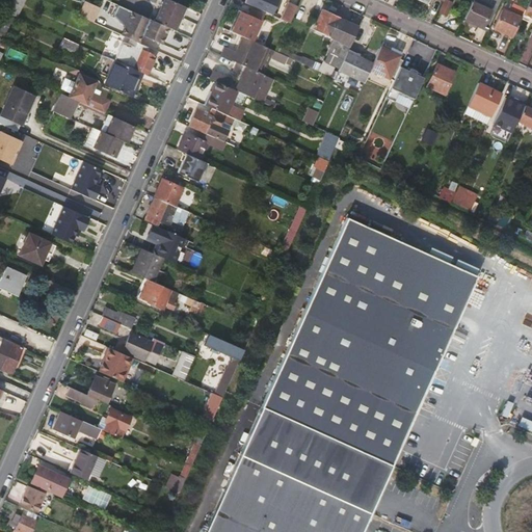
[(23,0),(25,0),(14,0),(10,8),(14,9),(17,0),(23,0)]
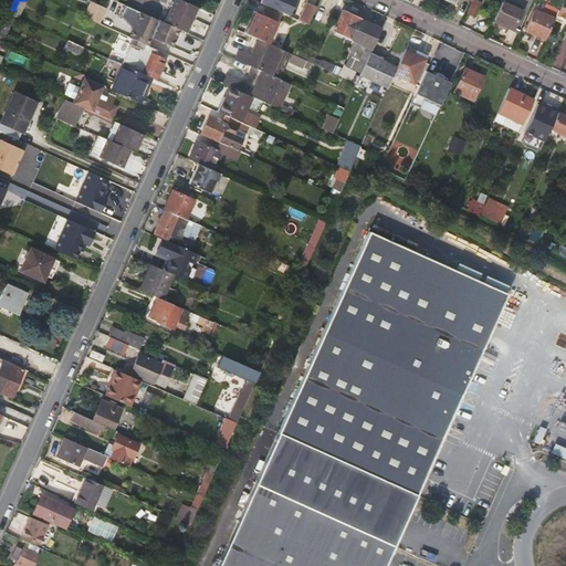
[(185,33),(197,8),(178,0),(175,0),(165,24),(180,31),(185,33)]
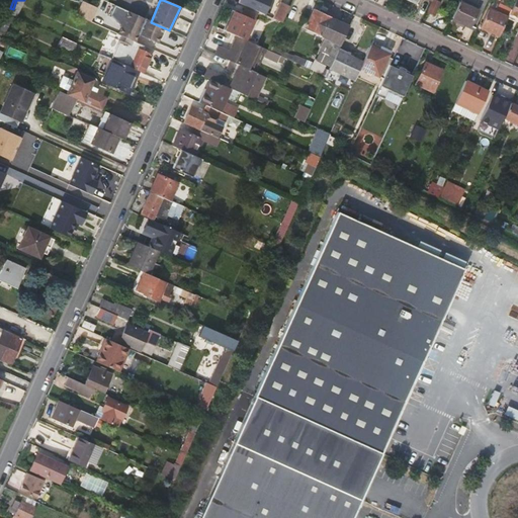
[(267,12),(271,0),(240,0),(239,4),(267,12)]
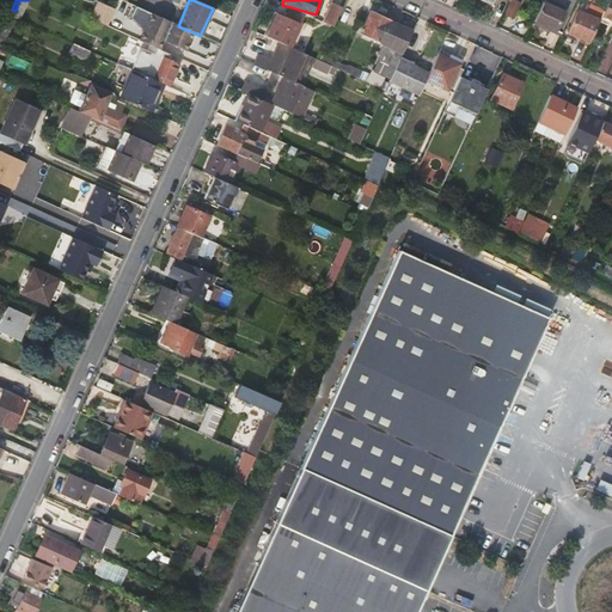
[(544,0),(543,2),(569,16),(573,10),(551,0),(544,0)]
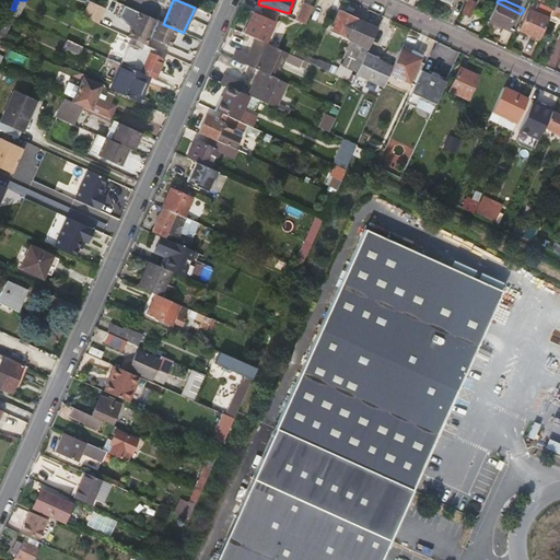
[(470,18),(476,4),(468,1),(463,14),(470,18)]
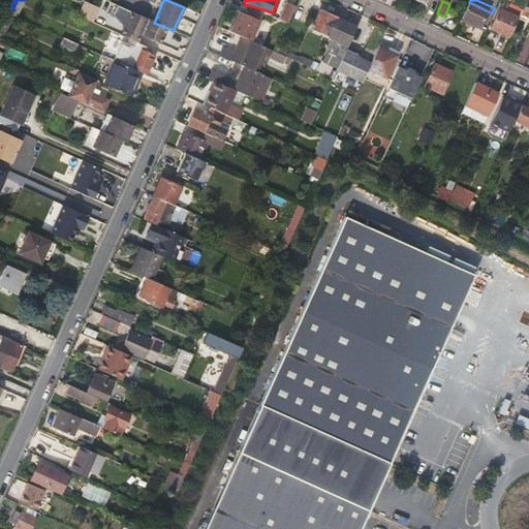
[(469,2),(463,17),(470,21),(468,23),(475,27),(476,24),(486,28),(492,13),(469,2)]
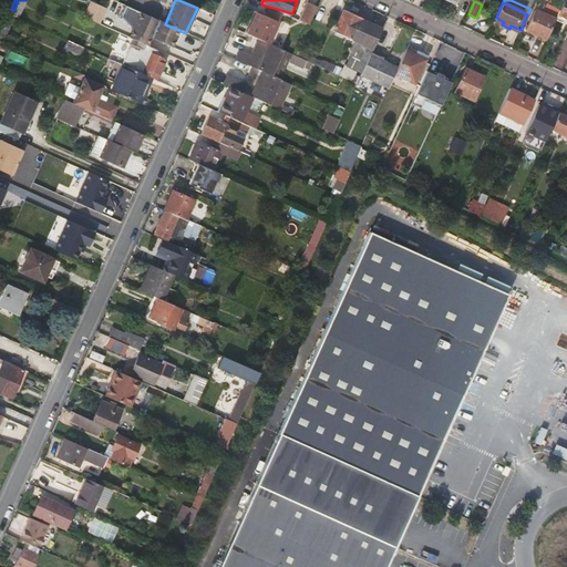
[(105,10),(91,3),(84,19),(100,26),(105,10)]
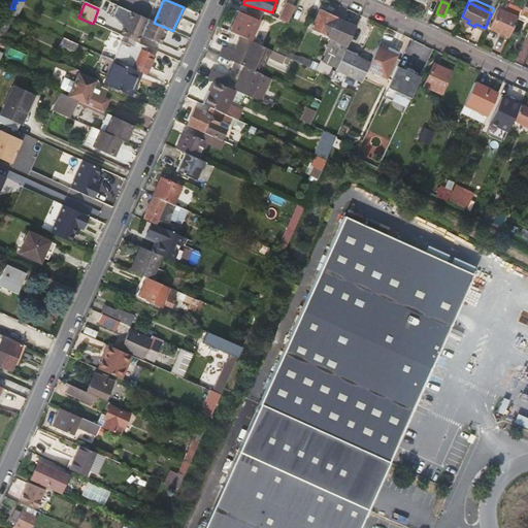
[(288,26),(296,7),(288,3),(278,22),(288,26)]
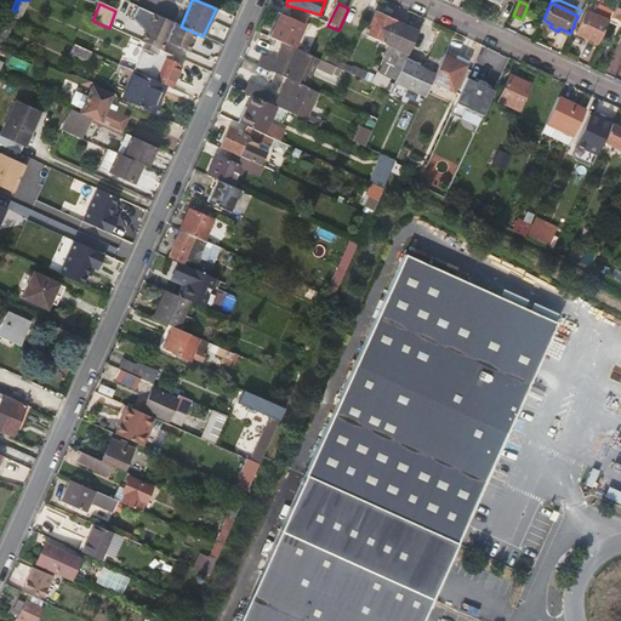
[(406,61),(420,33),(388,18),(391,13),(386,10),(383,16),(376,12),(365,35),(393,49),(386,63),(402,70),(406,61)]
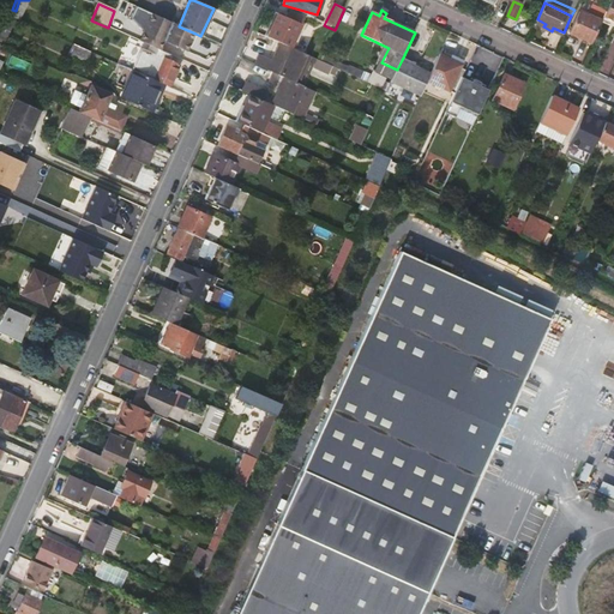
[(278,14),(268,38),(281,44),(284,46),(292,49),(302,26),(300,25),(304,18),(292,12),(288,19),(278,14)]
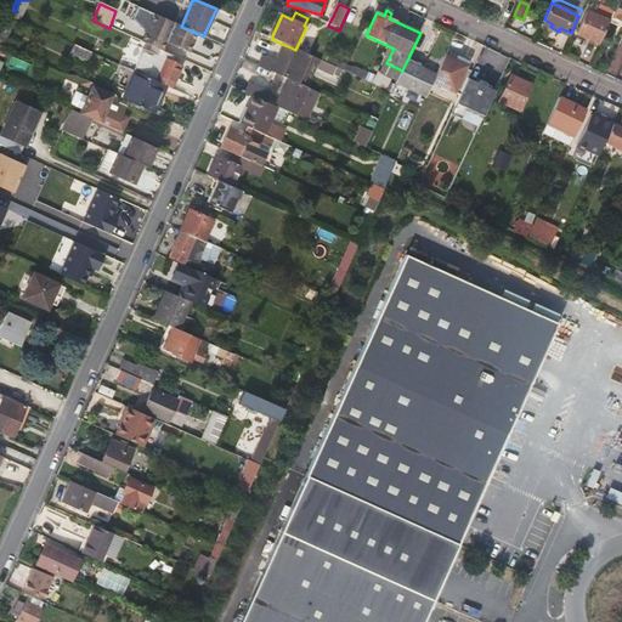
[(578,34),(599,44),(609,23),(587,12),(578,34)]
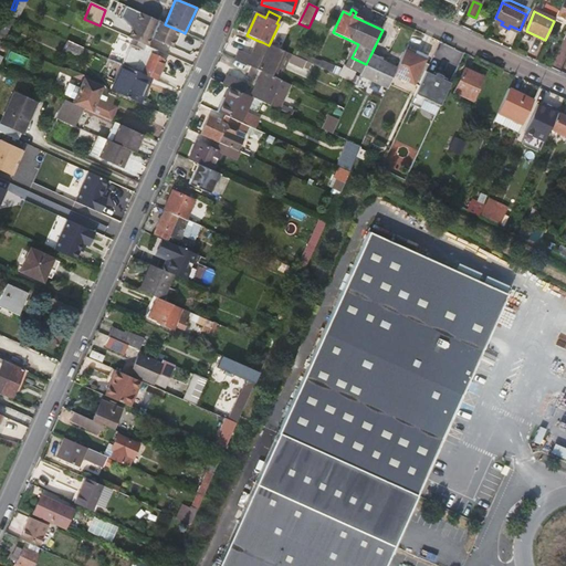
[(173,49),(180,31),(165,24),(140,13),(128,39),(144,45),(147,48),(152,39),(173,49)]
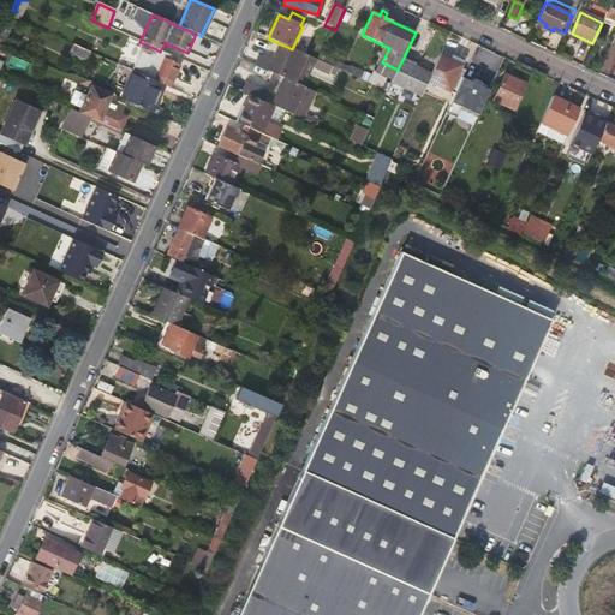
[(306,51),(312,34),(302,30),(296,46),(306,51)]
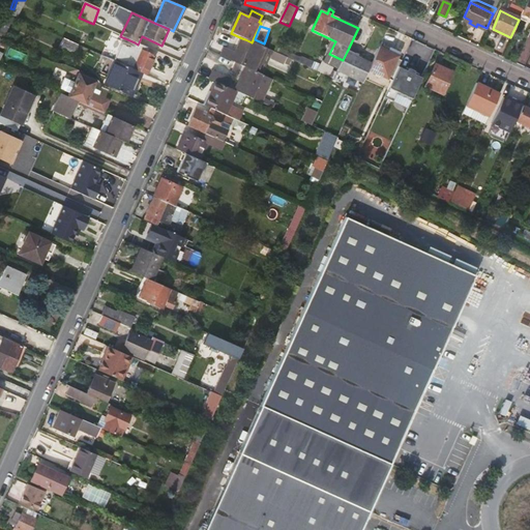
[(67,29),(63,38),(79,45),(83,35),(67,29)]
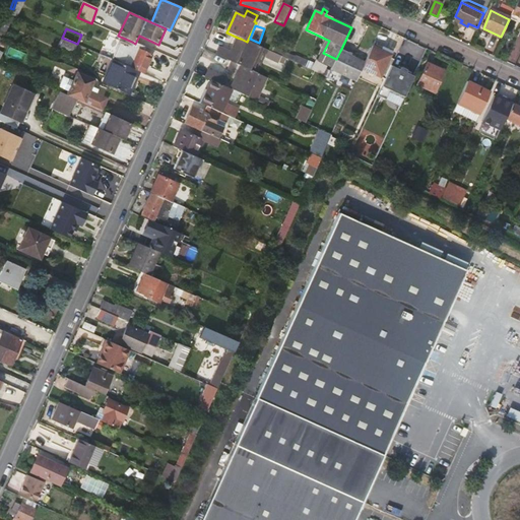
[(247,42),(241,39),(238,38),(231,53),(220,48),(216,55),(241,66),(250,70),(260,48),(247,42)]
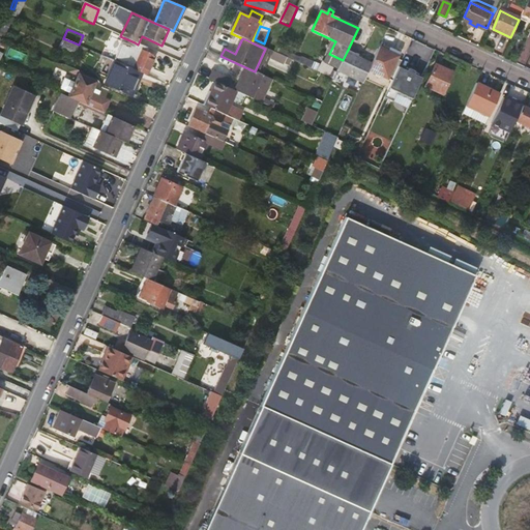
[(123,41),(115,59),(146,74),(154,56),(145,52),(147,48),(138,45),(135,42),(134,47),(123,41)]
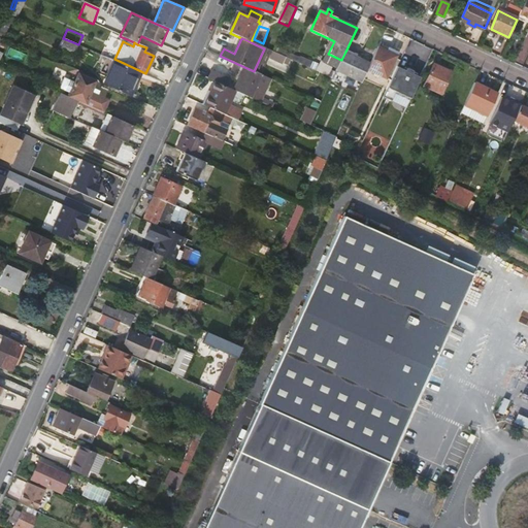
[(397,67),(400,61),(395,59),(398,54),(380,44),(369,65),(367,70),(391,81),(397,67)]
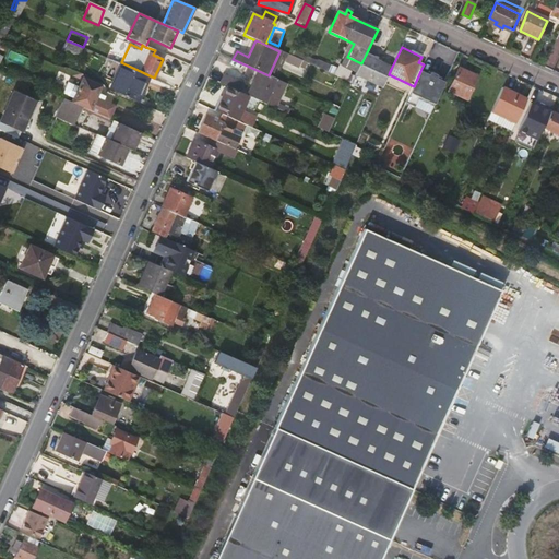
[(299,51),(295,49),(290,56),(352,84),(355,78),(352,75),(349,80),(331,71),(333,67),(319,61),(317,64),(297,56),(299,51)]
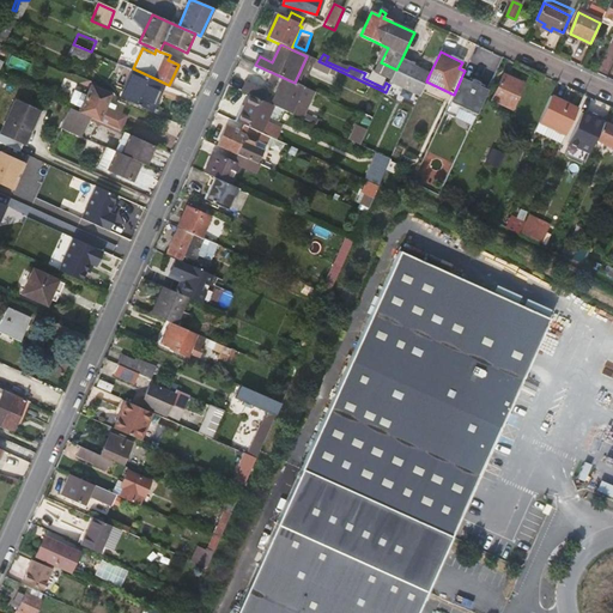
[(390,83),(419,96),(426,82),(429,76),(408,66),(410,65),(401,60),(396,70),(390,83)]
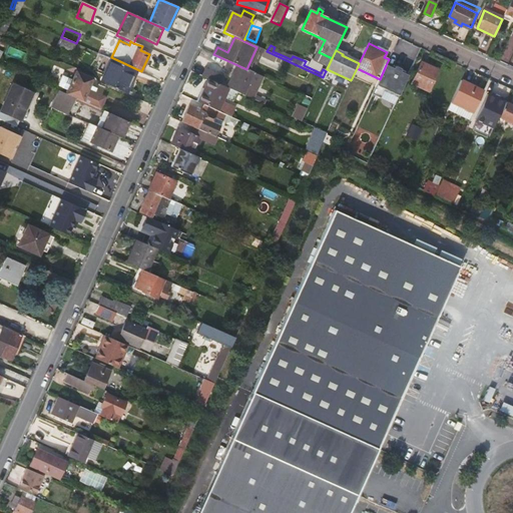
[(126,94),(136,71),(112,60),(101,83),(126,94)]
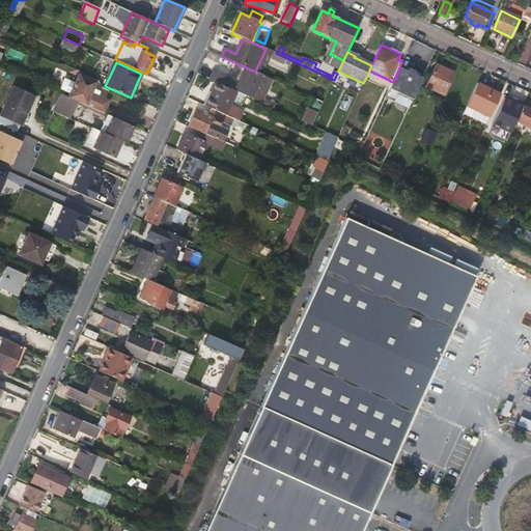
[(444,94),(454,73),(437,64),(426,86),(444,94)]
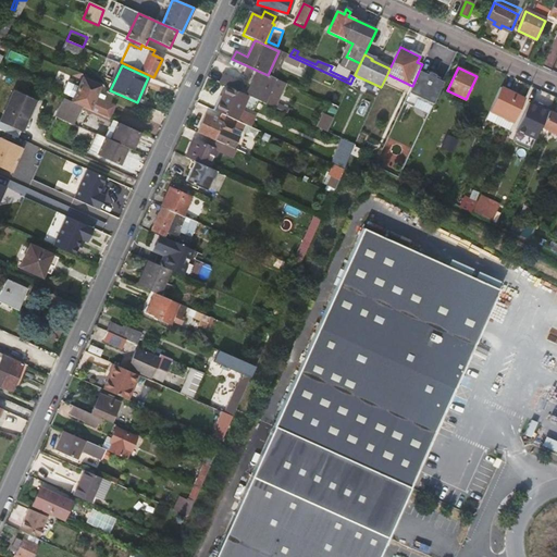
[(268,75),(258,71),(247,96),(247,97),(264,103),(275,78),(268,75)]
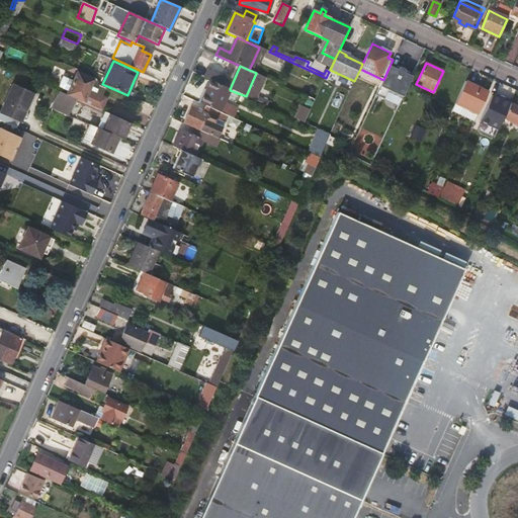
[(398,70),(390,66),(383,80),(375,95),(384,99),(387,92),(402,98),(412,76),(404,73),(398,70)]
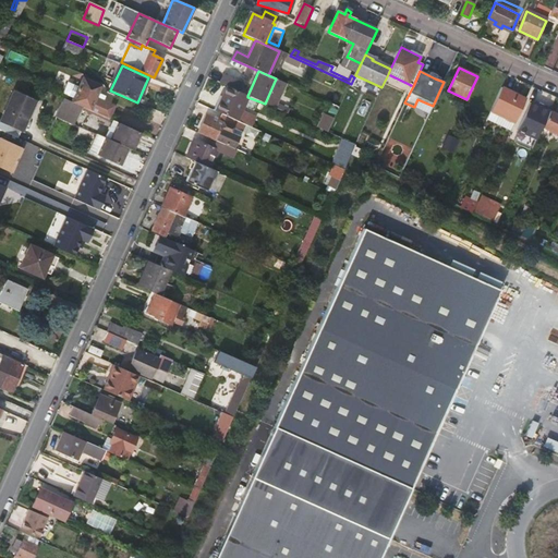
[(225,74),(220,84),(227,87),(233,89),(238,81),(225,74)]
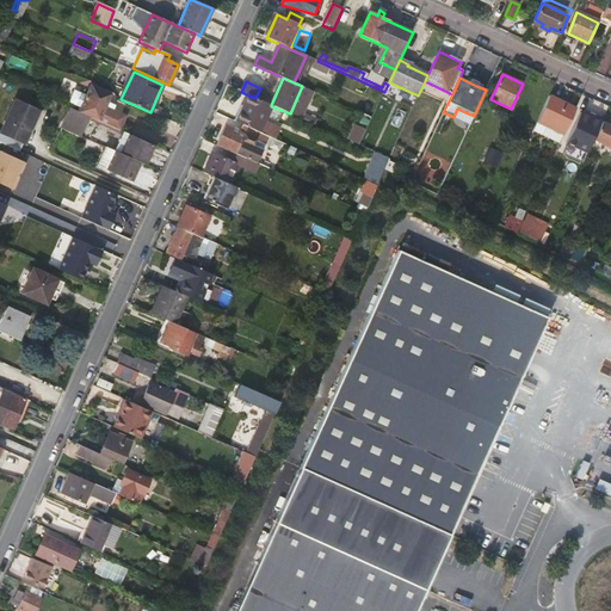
[(112,94),(92,86),(80,112),(88,117),(121,131),(127,118),(106,109),(112,94)]
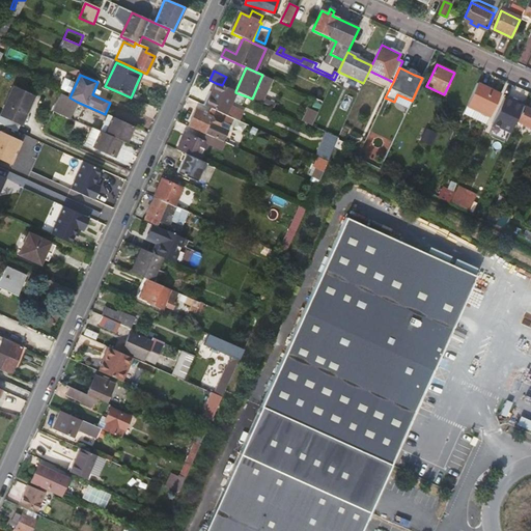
[(212,110),(225,115),(235,92),(235,91),(222,85),(216,83),(204,106),(212,110)]
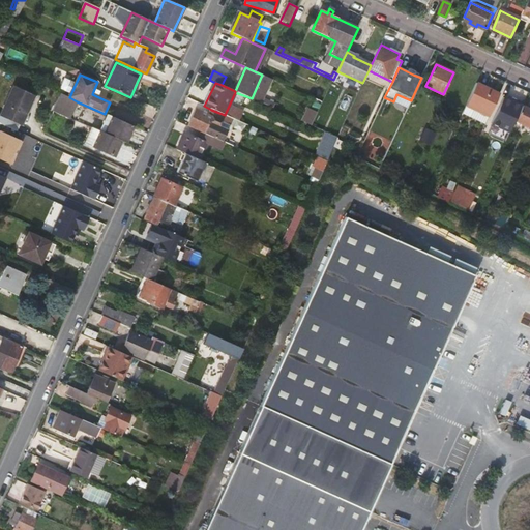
[(475,84),(466,105),(490,115),(499,94),(475,84)]
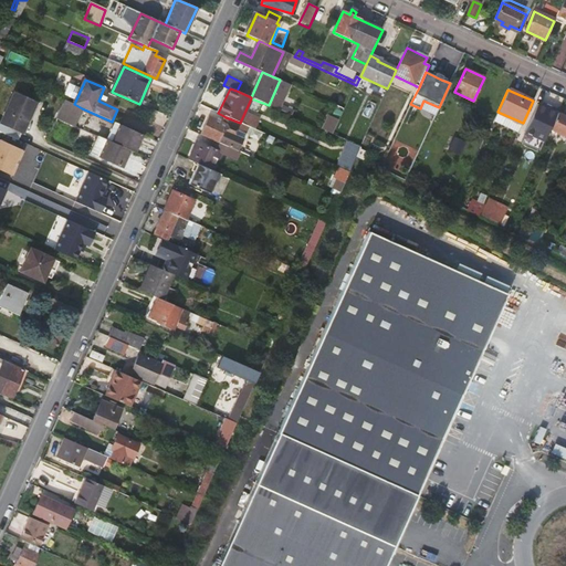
[(0,132),(17,139),(20,132),(21,133),(35,102),(13,92),(0,121),(0,132)]
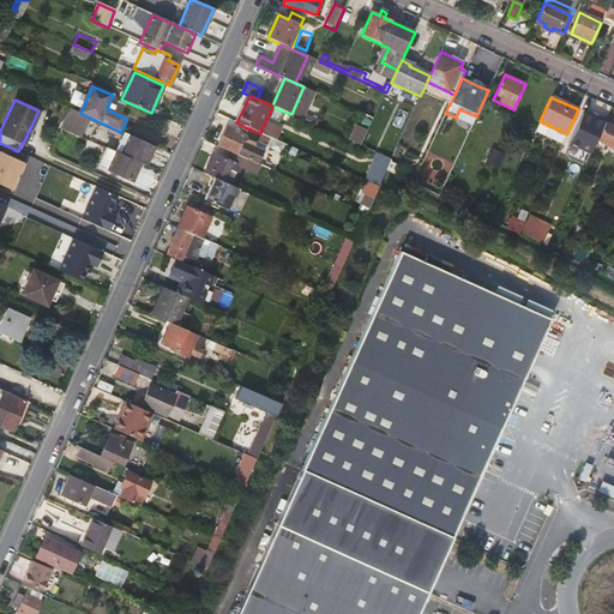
[(80,113),(71,109),(66,120),(84,127),(89,118),(80,113)]
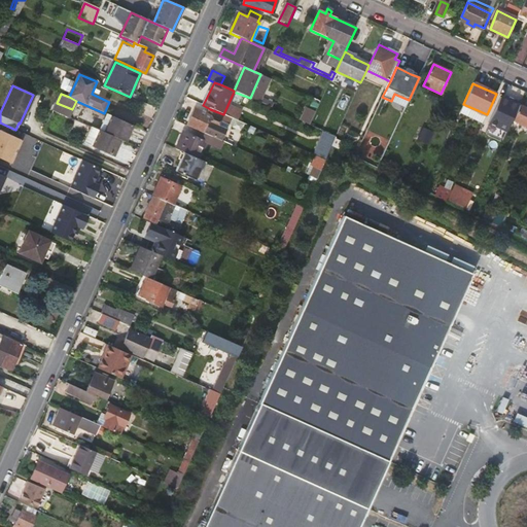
[(512,120),(519,104),(501,97),(489,123),(506,130),(512,120)]
